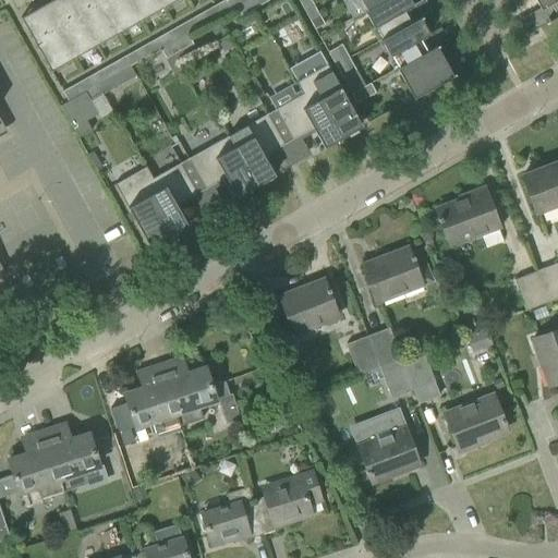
[(72,0),(50,0),(44,3),(74,57),(97,44),(72,0)]
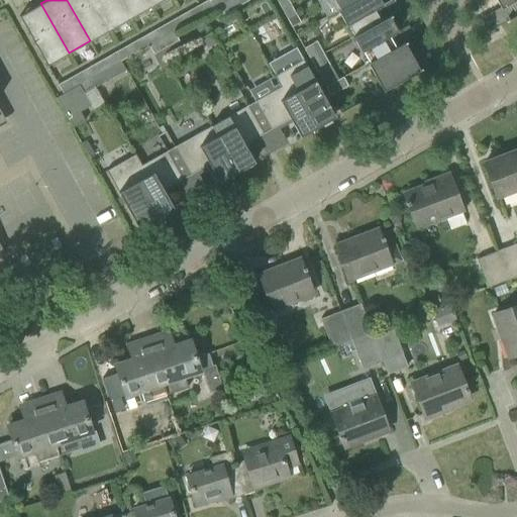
[(96,0),(67,0),(90,40),(112,28),(96,0)]
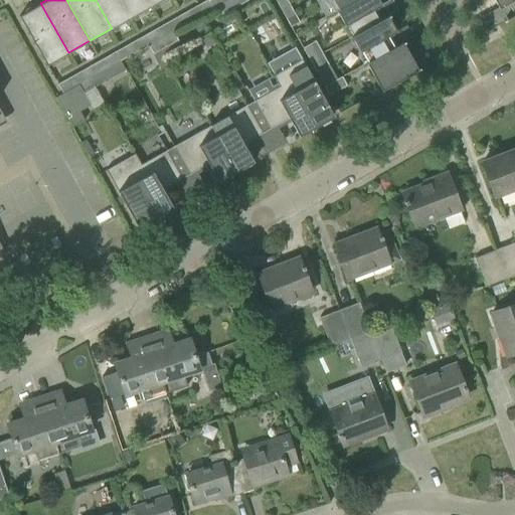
[(124,0),(96,0),(112,28),(134,16),(124,0)]
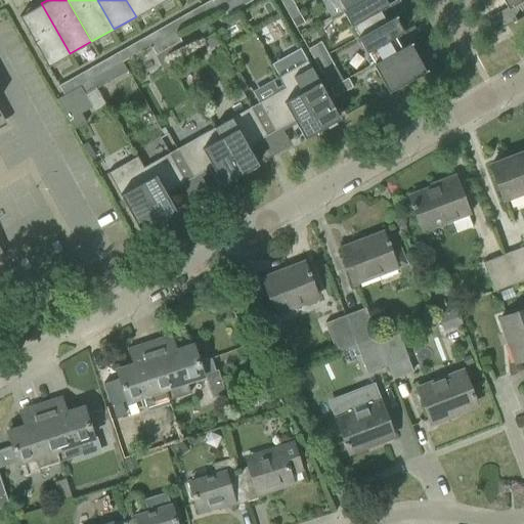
[(156,0),(126,0),(136,16),(158,3),(156,0)]
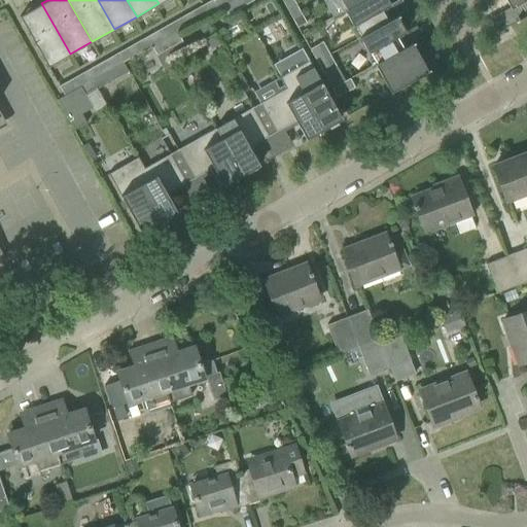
[(215,0),(211,0),(203,4),(209,13),(219,7),(215,0)]
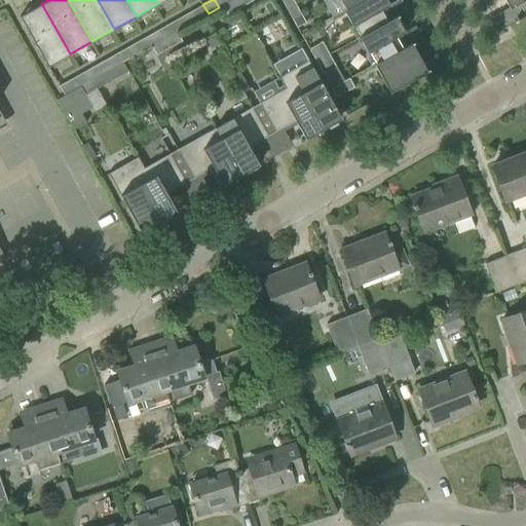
[(235,0),(232,0),(230,1),(222,6),(227,15),(239,8),(235,0)]
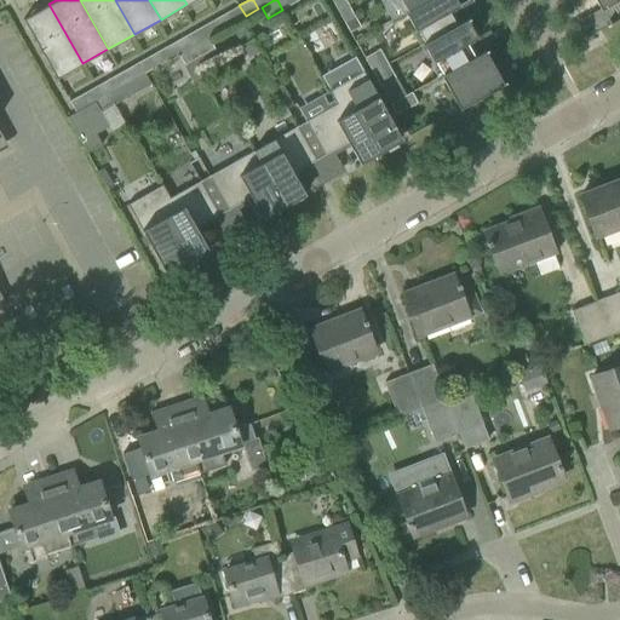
[(399,0),(406,11),(425,0),(399,0)]
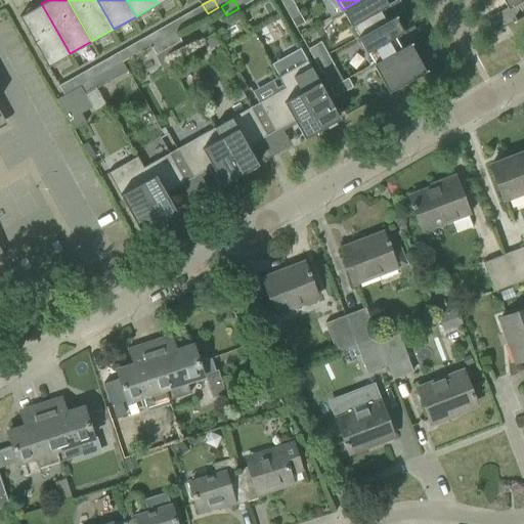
[(352,25),(358,36),(382,24),(381,23),(375,11),(384,6),(380,0),(359,0),(343,9),(341,10),(350,26),(352,25)]
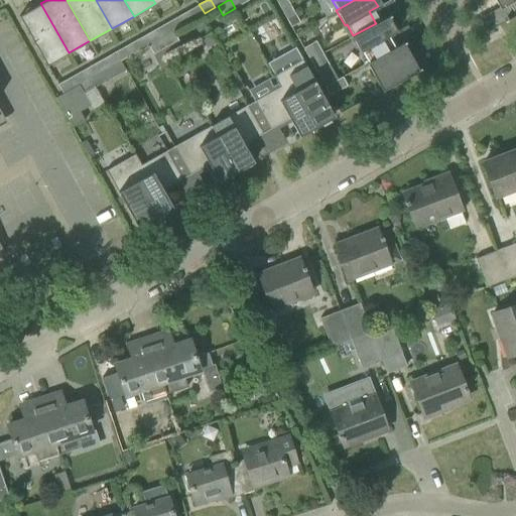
[(515,0),(494,0),(499,7),(507,3),(514,15),(515,13),(515,0)]
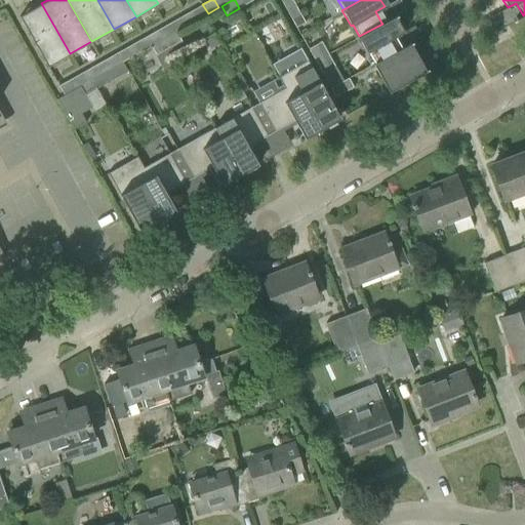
[(70,53),(41,3),(34,7),(37,12),(22,21),(47,66),(70,53)]
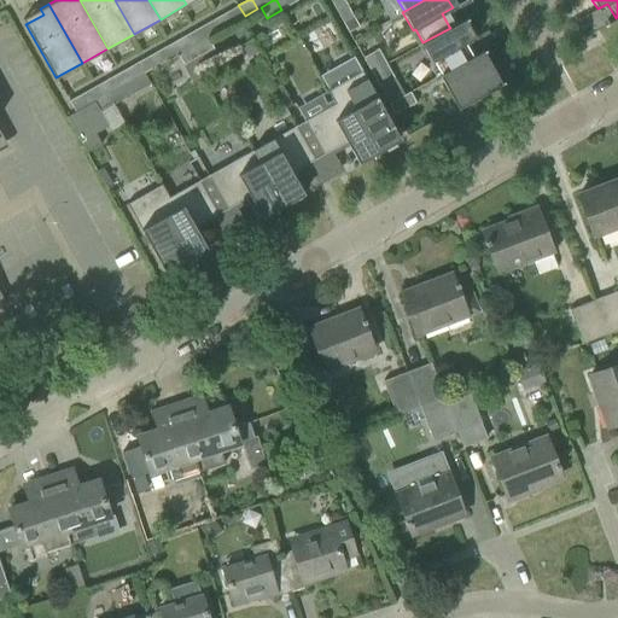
[(345,4),(334,9),(343,24),(354,18),(345,4)]
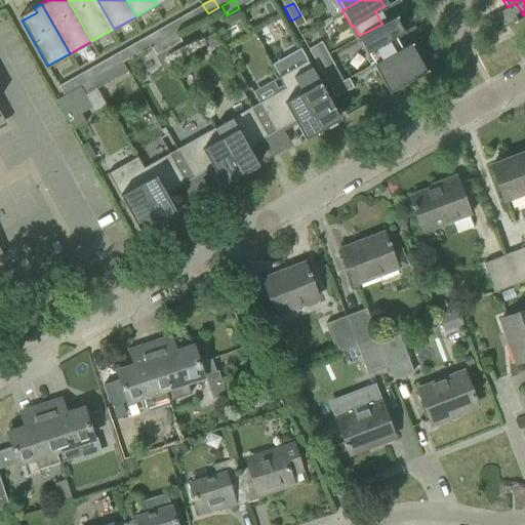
[(202,4),(192,10),(197,19),(208,13),(202,4)]
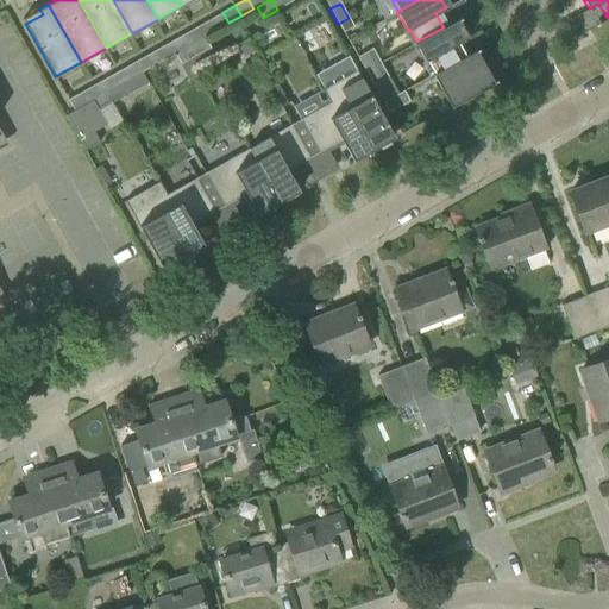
[(223,12),(209,19),(215,31),(228,23),(223,12)]
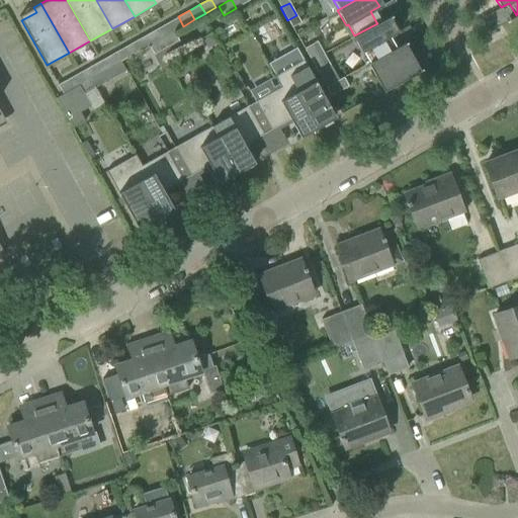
[(178,16),(167,23),(172,32),(173,31),(183,26),(178,16)]
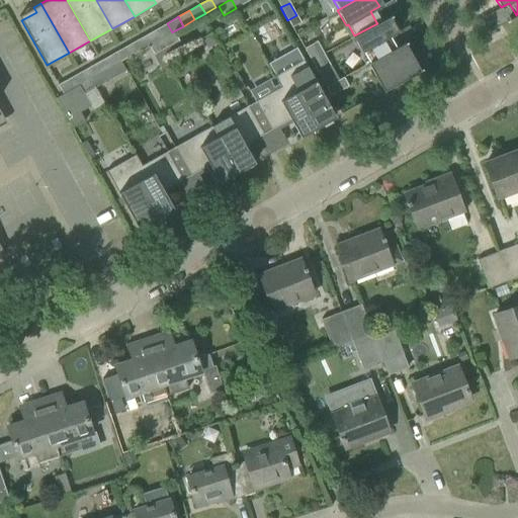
[(362,51),(368,62),(369,63),(392,50),(392,49),(385,37),(394,32),(385,17),(376,22),(377,23),(354,35),(352,36),(361,52),(362,51)]
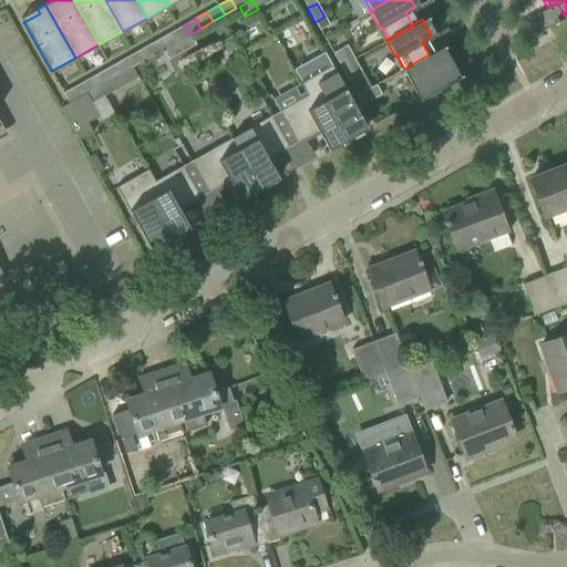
[(183,26),(171,32),(176,42),(188,35),(183,26)]
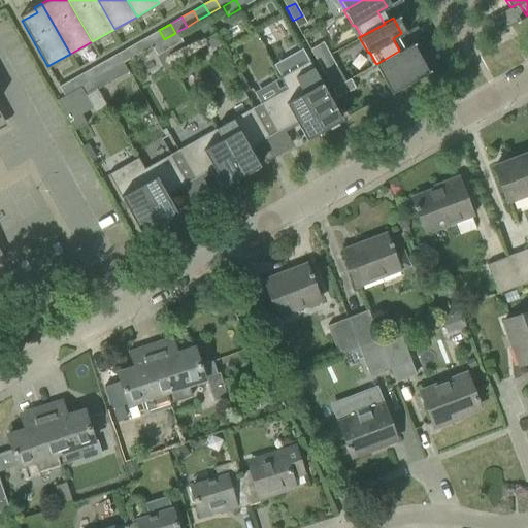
[(159,30),(147,36),(154,45),(164,39),(159,30)]
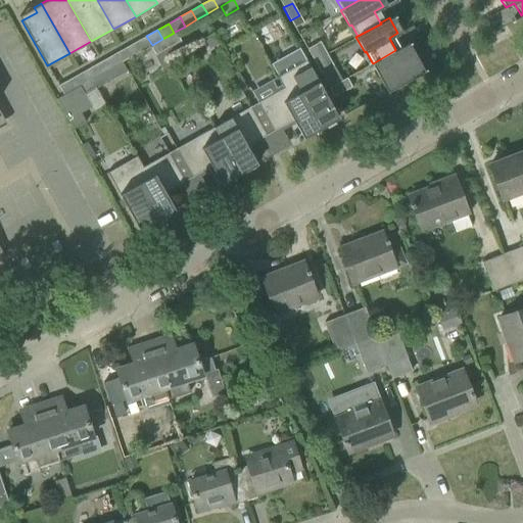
[(174,33),(162,39),(168,48),(180,41),(175,32),(174,33)]
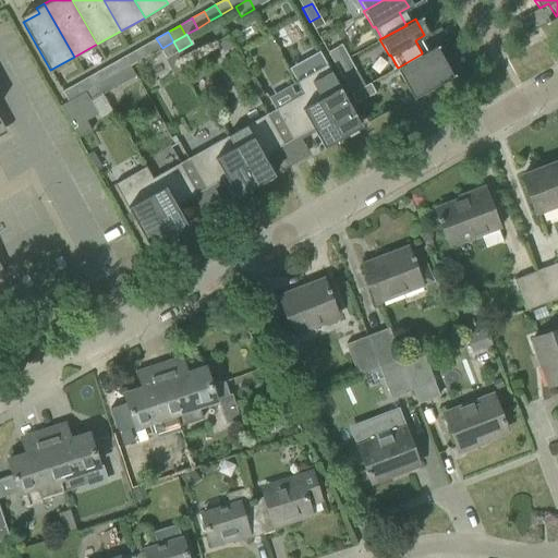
[(156,38),(145,45),(150,55),(159,49),(162,48),(156,38)]
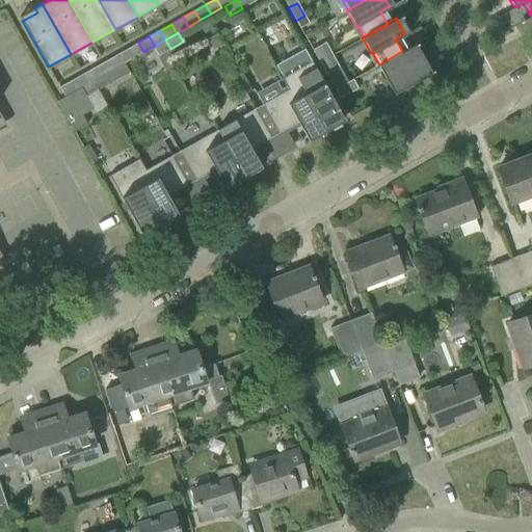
[(165,40),(155,46),(152,47),(158,56),(170,49),(165,40)]
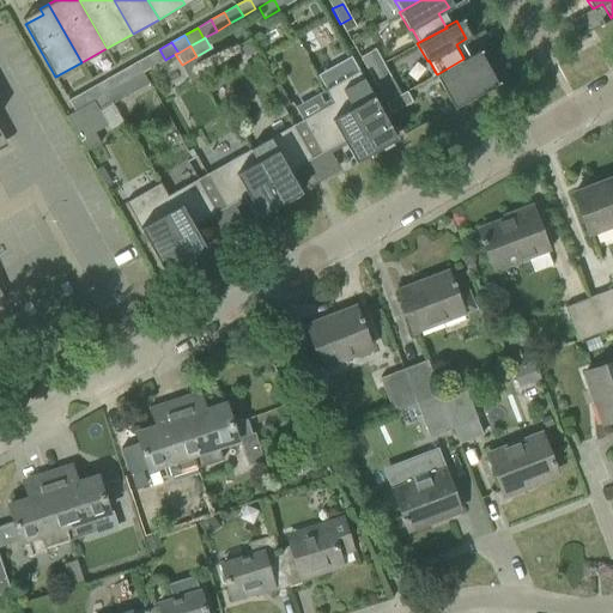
[(159,49),(146,56),(152,67),(165,60),(159,49)]
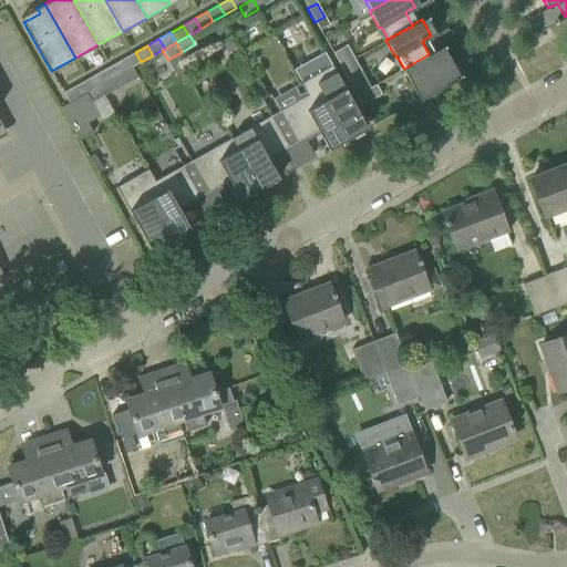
[(347,45),(332,53),(340,66),(350,61),(353,59),(347,45)]
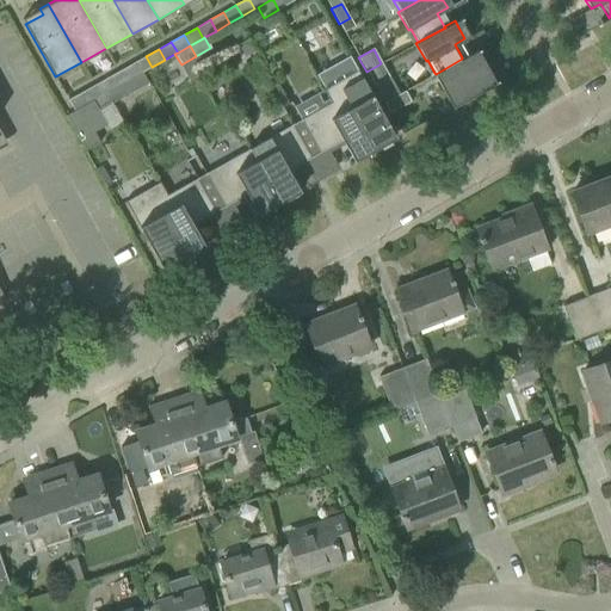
[(436,74),(434,73),(433,74),(451,106),(498,81),(497,80),(494,81),(476,49),(462,57),(462,59),(436,74)]
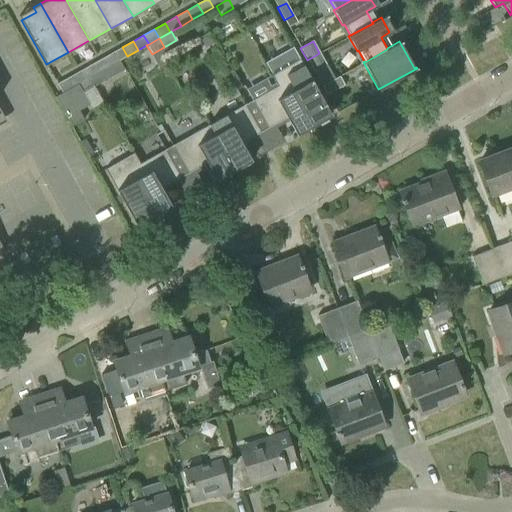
[(122,47),(111,53),(116,62),(127,56),(122,47)]
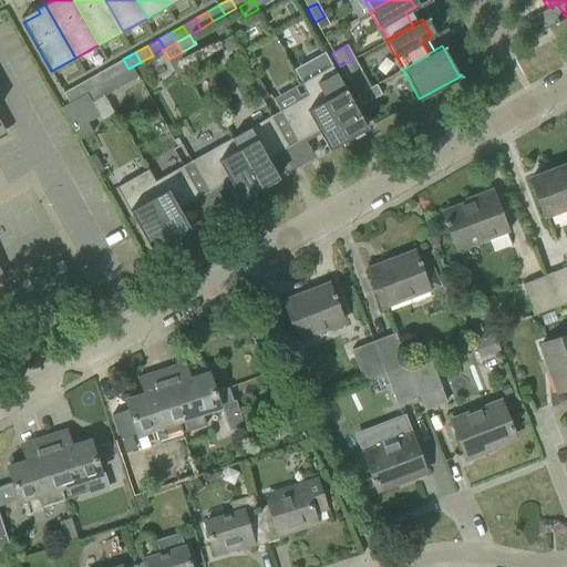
[(123,59),(111,65),(116,75),(129,69),(123,59)]
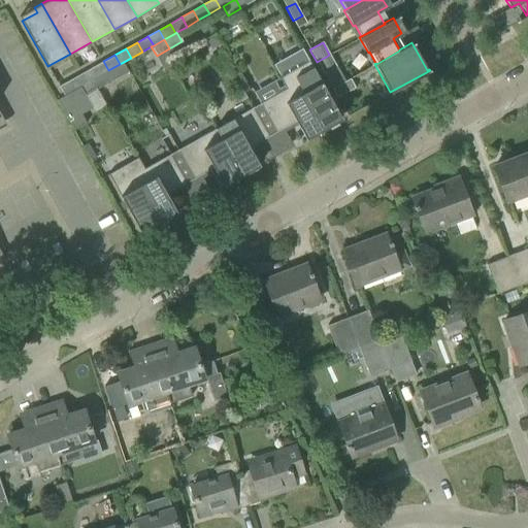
[(326,57),(317,62),(324,74),(333,69),(326,57)]
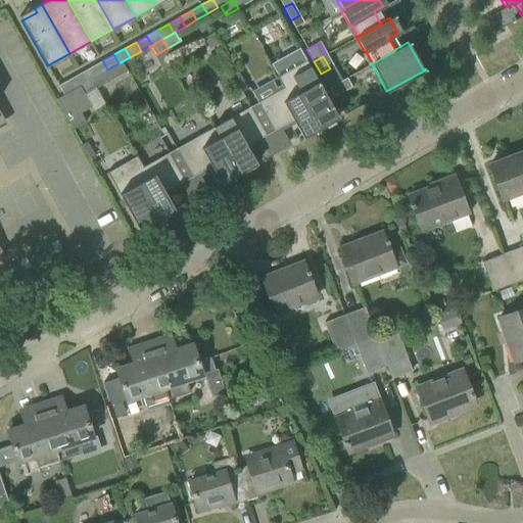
[(102,60),(91,66),(97,76),(104,72),(107,69),(102,60)]
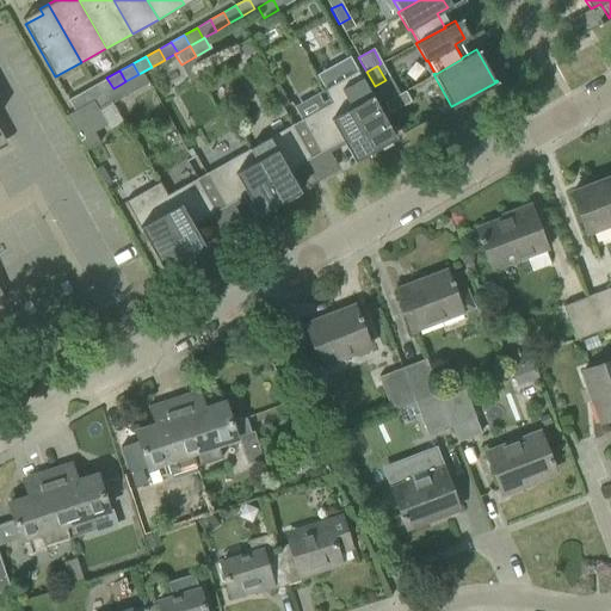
[(323,90),(331,103),(332,103),(339,115),(351,107),(375,149),(395,137),(357,71),(323,90)]
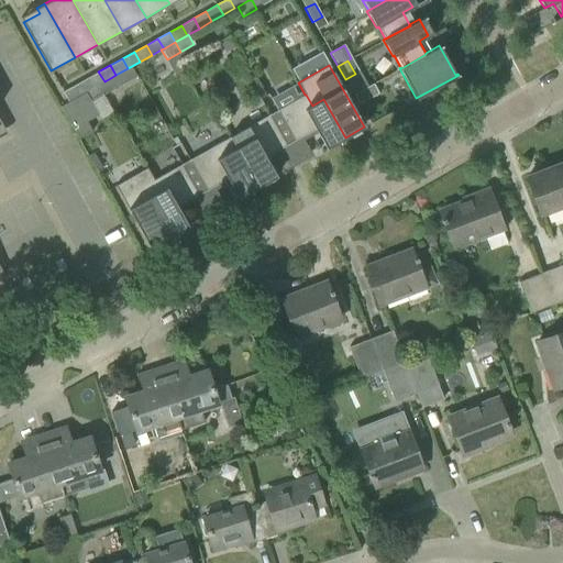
[(87,78),(92,88),(99,85),(105,81),(98,72),(87,78)]
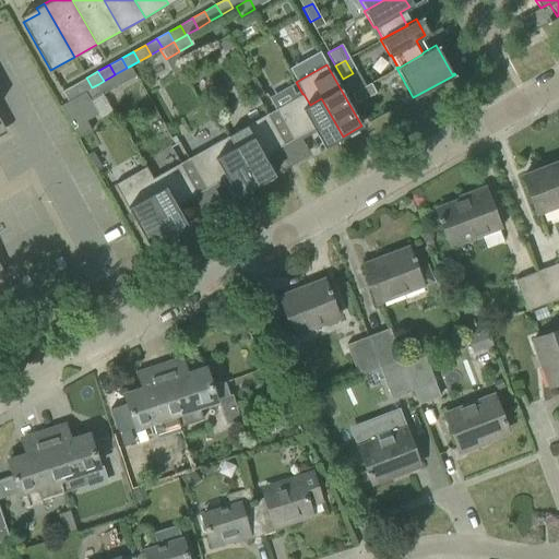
[(104,81),(98,84),(104,94),(117,86),(111,76),(104,81)]
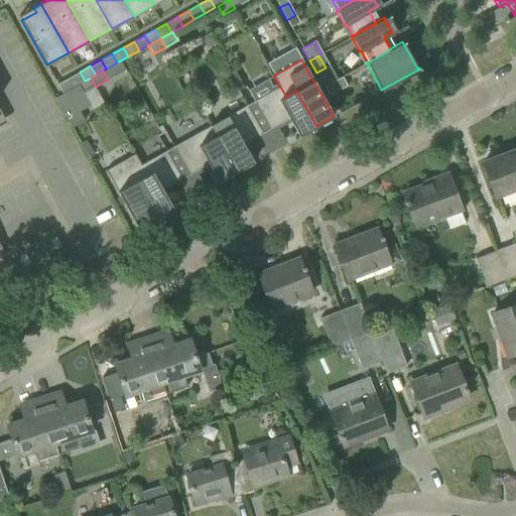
[(74,88),(78,85),(85,81),(80,72),(69,79),(74,88)]
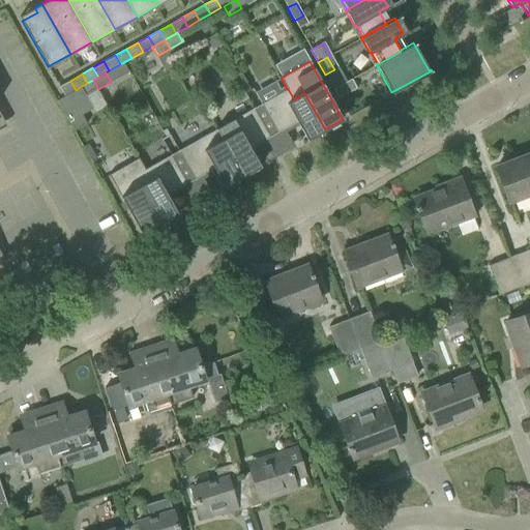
[(333,89),(339,98),(356,88),(351,79),(333,89)]
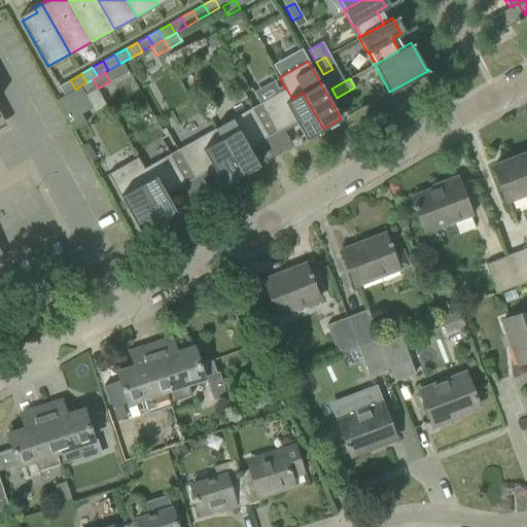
[(86,82),(79,86),(84,96),(98,89),(93,79),(86,82)]
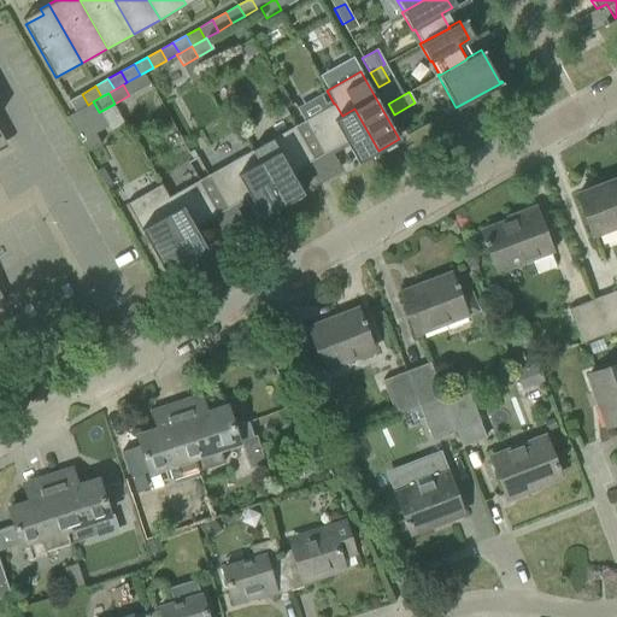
[(75,112),(88,105),(82,94),(68,101),(75,112)]
